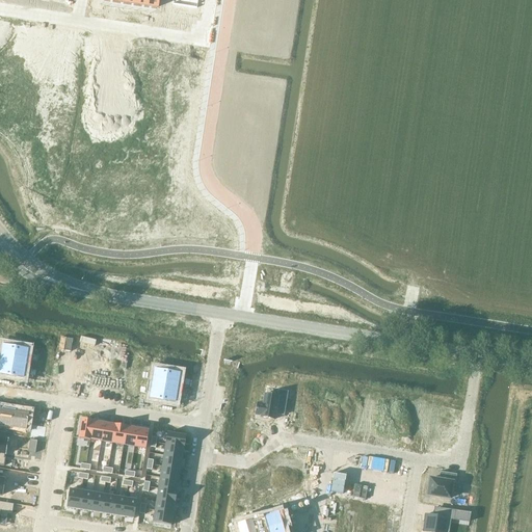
[(171,0),(171,5),(176,6),(180,6),(184,7),(188,7),(192,8),(196,9),(197,0),(171,0)]
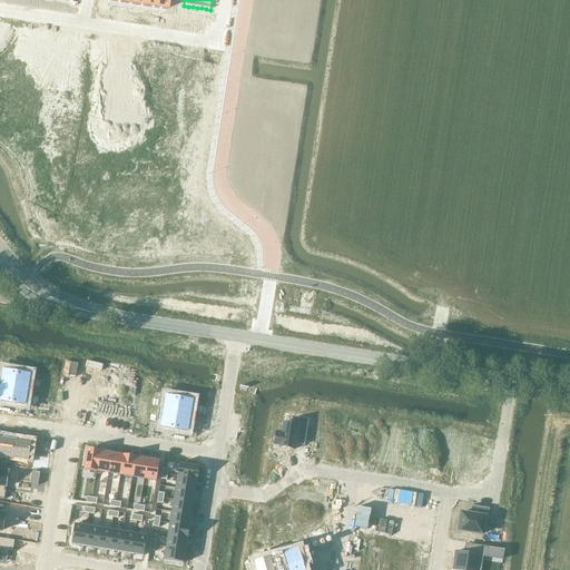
[(2,369),(0,382),(0,384),(13,387),(17,371),(2,369)]
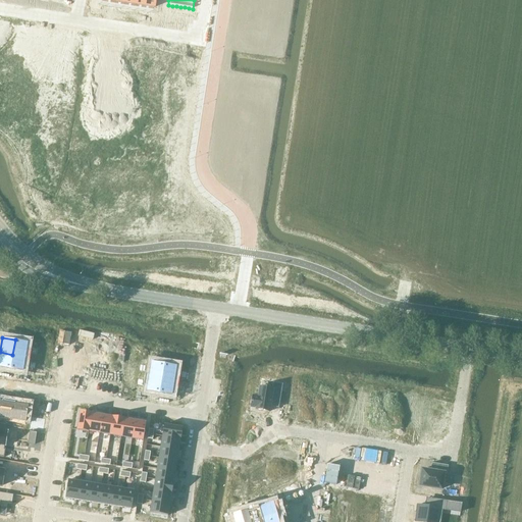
[(15,340),(12,355),(25,357),(28,342),(15,340)]
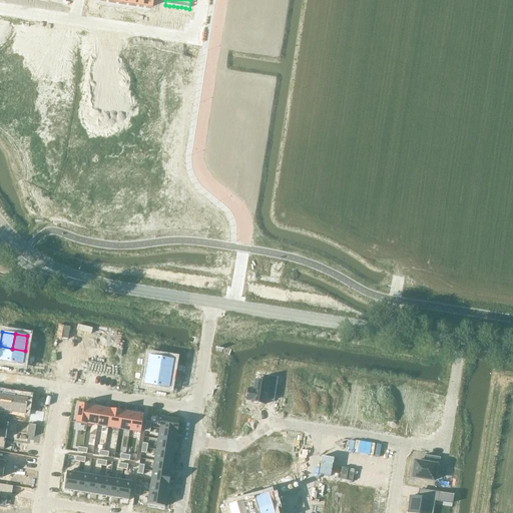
[(0,346),(0,361),(10,364),(12,349),(0,346)]
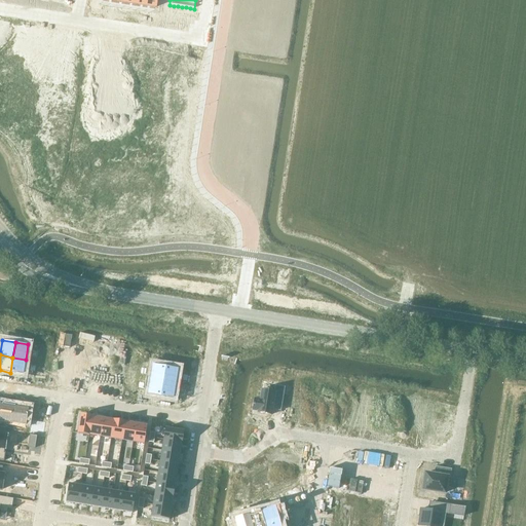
[(12,358),(10,373),(24,375),(26,360),(12,358)]
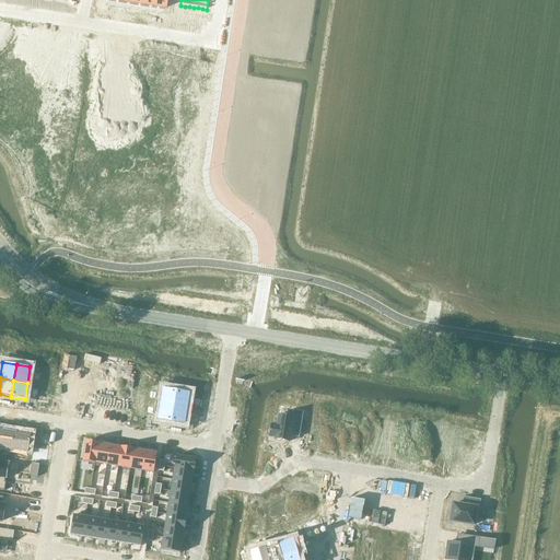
[(162,388),(160,405),(173,407),(176,391),(162,388)]
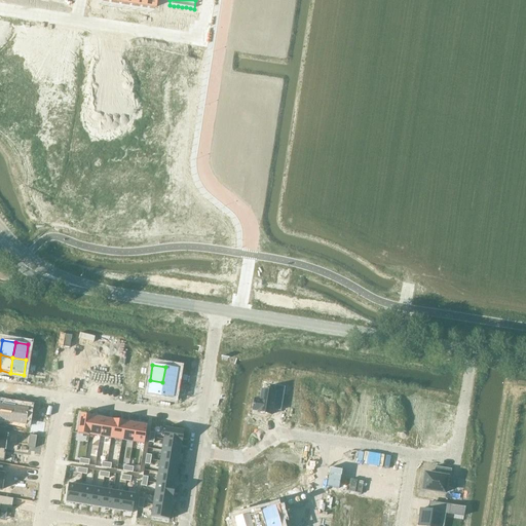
[(165,367),(162,382),(176,384),(178,369),(165,367)]
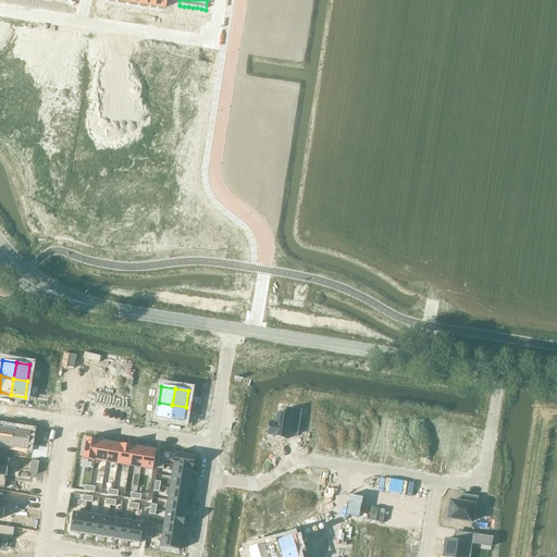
[(159,403),(156,418),(170,420),(172,405),(159,403)]
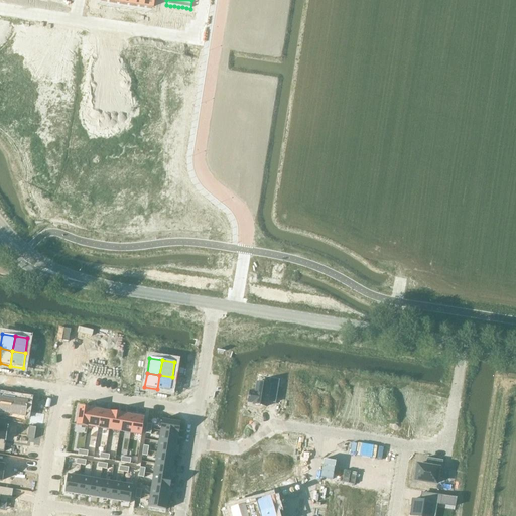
[(159,375),(157,389),(170,391),(172,377),(159,375)]
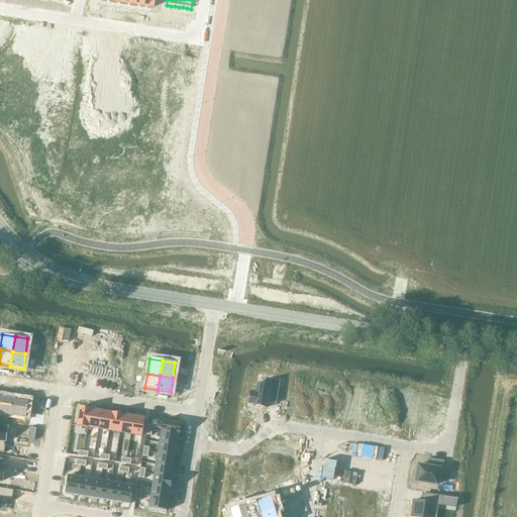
[(250,392),(248,404),(253,404),(253,405),(268,407),(268,402),(276,403),(279,381),(271,380),(270,386),(256,384),(255,393),(250,392)]
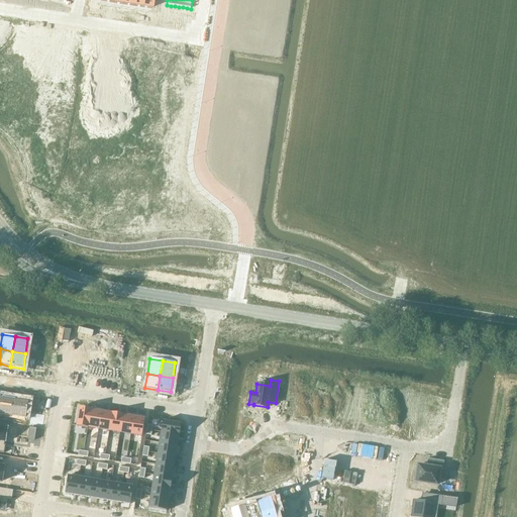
[(284,380),(282,393),(288,394),(287,405),(298,406),(302,386),(291,384),(291,381),(284,380)]
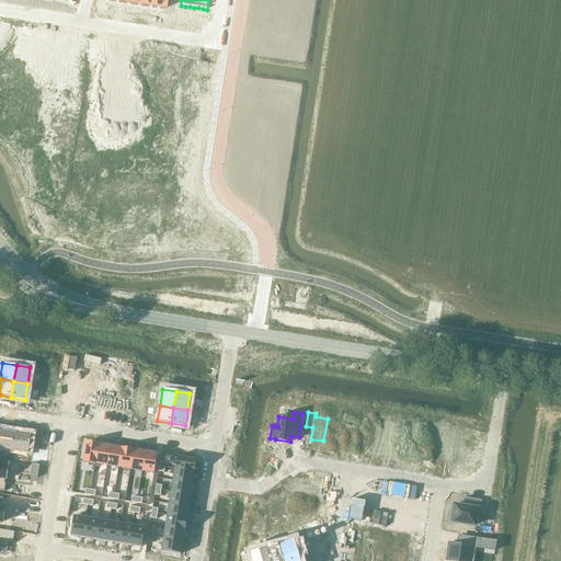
[(328,419),(323,441),(336,443),(339,431),(345,432),(347,419),(340,418),(340,421),(328,419)]
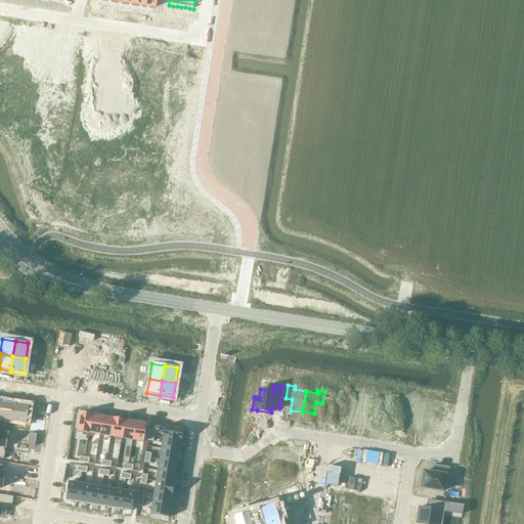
[(0,418),(20,422),(20,423),(23,423),(24,421),(22,420),(23,409),(26,408),(26,405),(0,401),(0,418)]
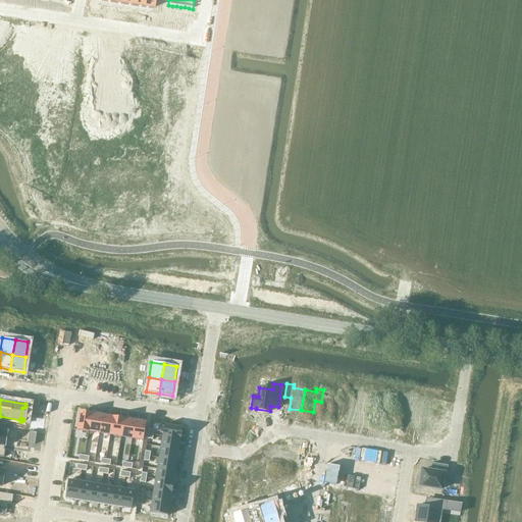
[(80,412),(76,429),(88,431),(91,414),(80,412)]
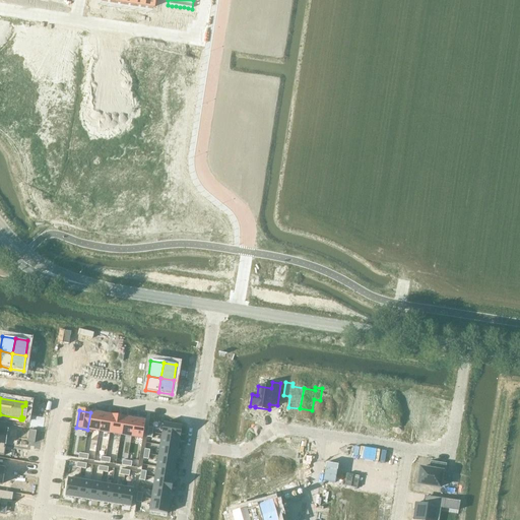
[(90,412),(87,430),(99,432),(102,413),(90,412)]
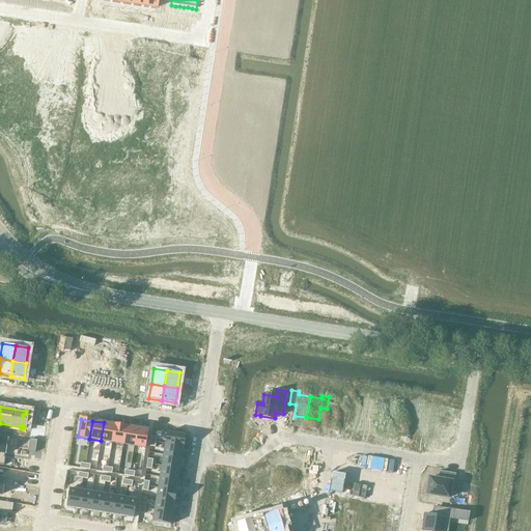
[(104,422),(101,441),(111,443),(114,424),(104,422)]
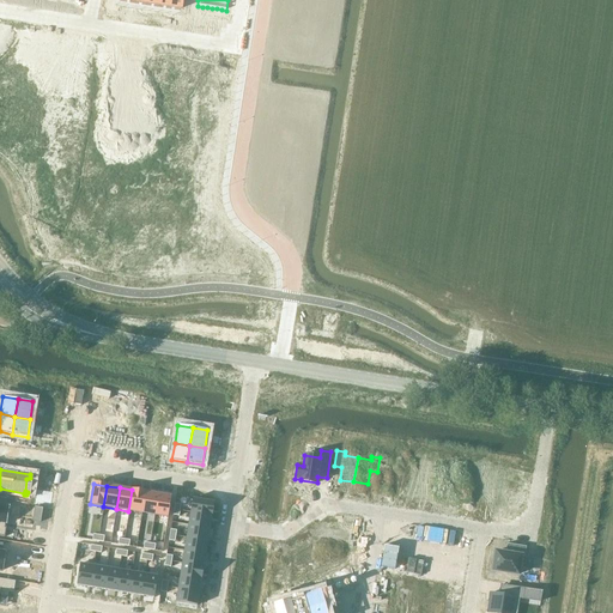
[(132,490),(128,511),(141,513),(145,492),(132,490)]
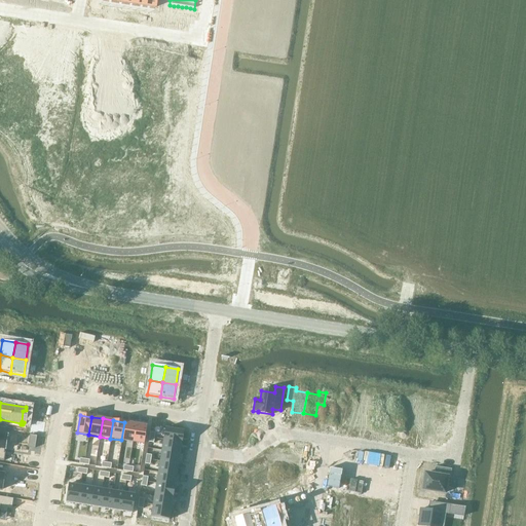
[(124,422),(121,440),(133,442),(136,423),(124,422)]
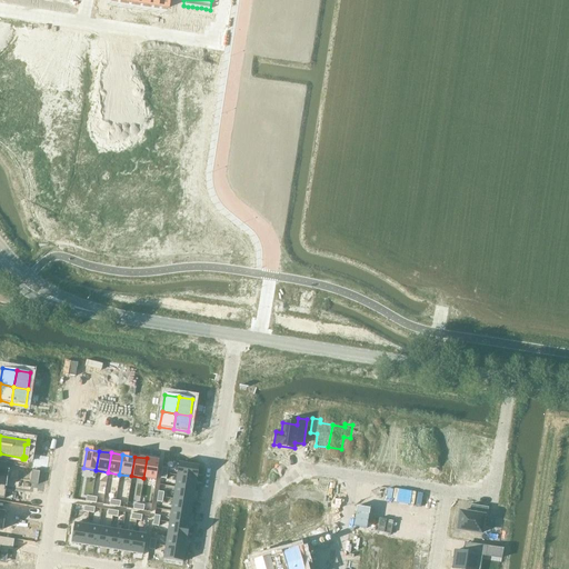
[(147,458),(143,478),(156,480),(159,460),(147,458)]
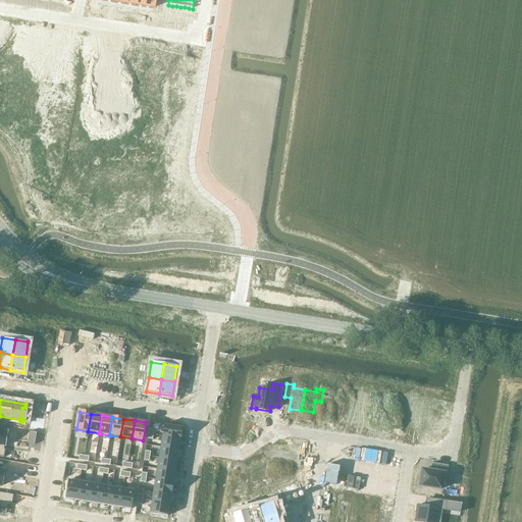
[(163,424),(162,435),(180,438),(181,427),(163,424)]
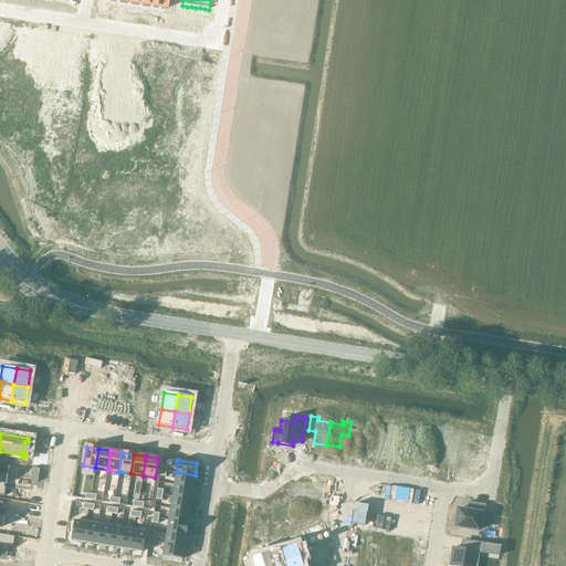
[(32,468),(30,481),(38,482),(39,469),(32,468)]
